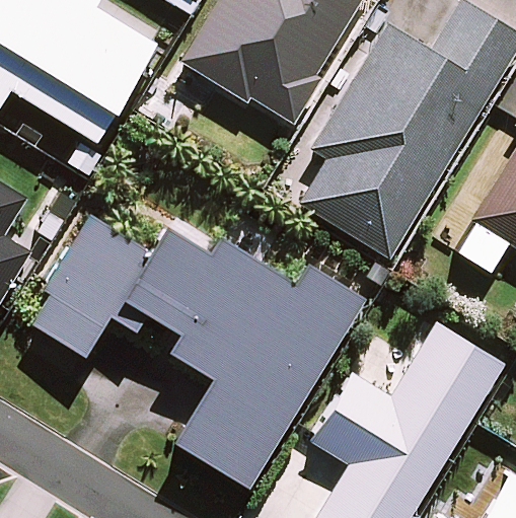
[(0,0),(0,112),(12,91),(98,144),(158,45),(97,7),(101,0),(0,0)]
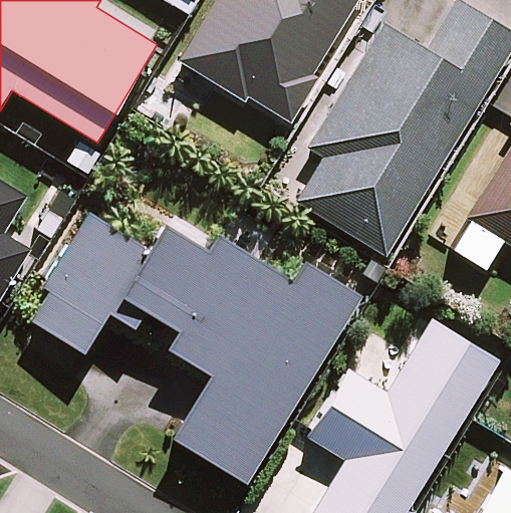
[(214,0),(176,61),(245,103),(249,97),(292,123),(319,79),(313,75),(359,0),(214,0)]
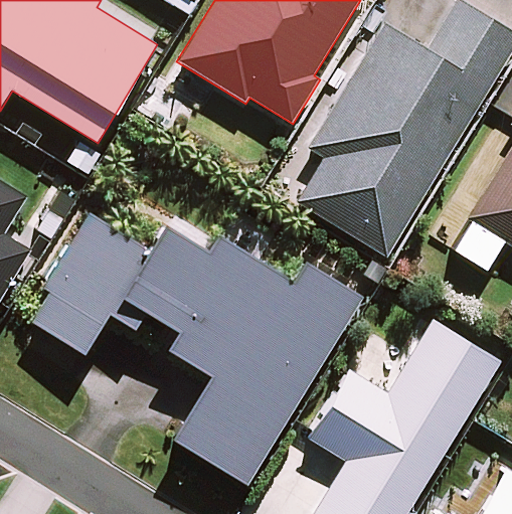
[(388,258),(511,52),(511,31),(459,0),(457,0),(428,48),(384,22),(308,148),(324,158),(297,202),(388,258)]
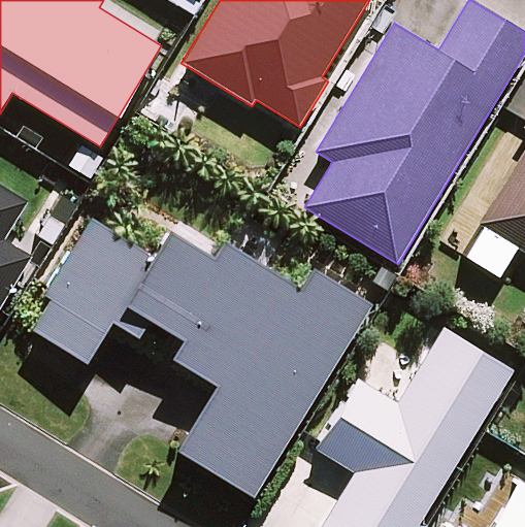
[(524,125),(523,128),(524,129),(524,149),(480,224),(486,227),(467,258),(500,278),(519,249),(524,252),(524,125)]
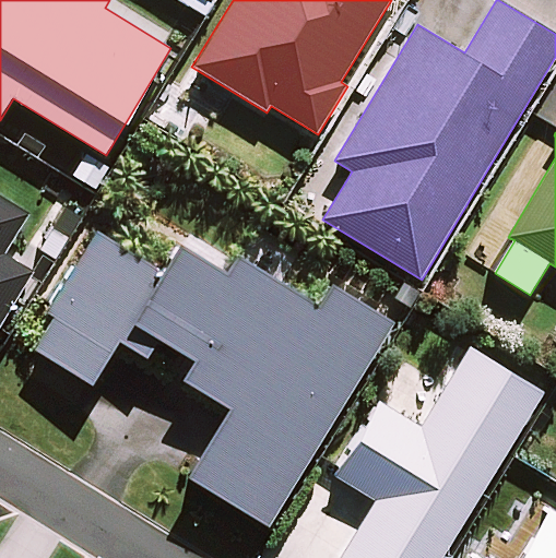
[(0,330),(35,274),(4,257),(30,216),(0,197),(0,330)]
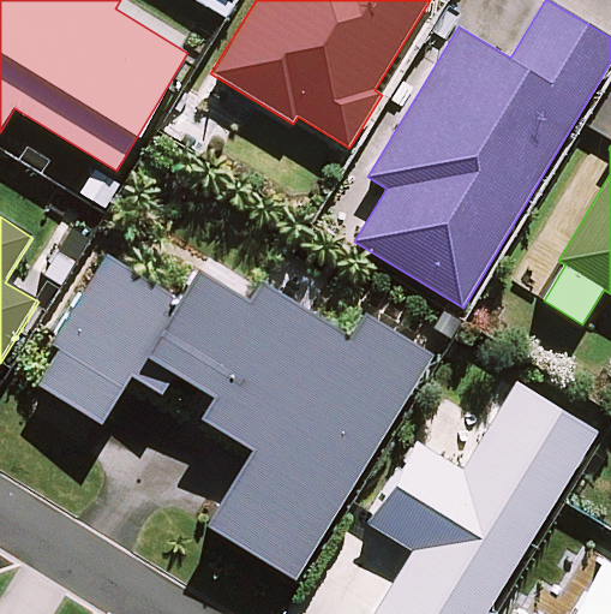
[(106,255),(51,345),(58,349),(36,386),(101,424),(131,376),(161,394),(174,374),(213,398),(198,419),(251,449),(205,525),(295,580),(432,357),(364,313),(348,335),(262,281),(250,299),(198,268),(180,298),(106,255)]
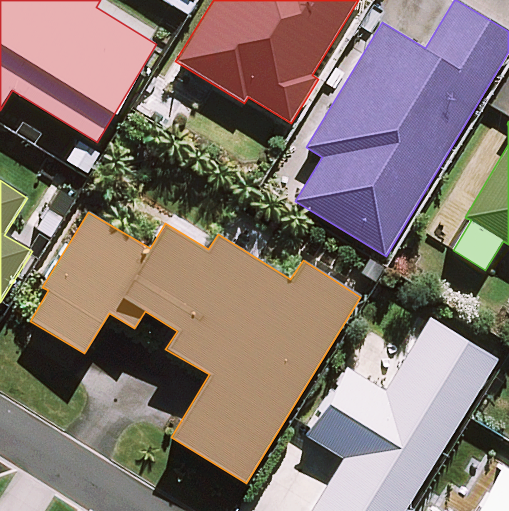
[(343,458),(310,510),(406,510),(499,360),(430,318),(386,391),(347,367),(306,435),(343,458)]
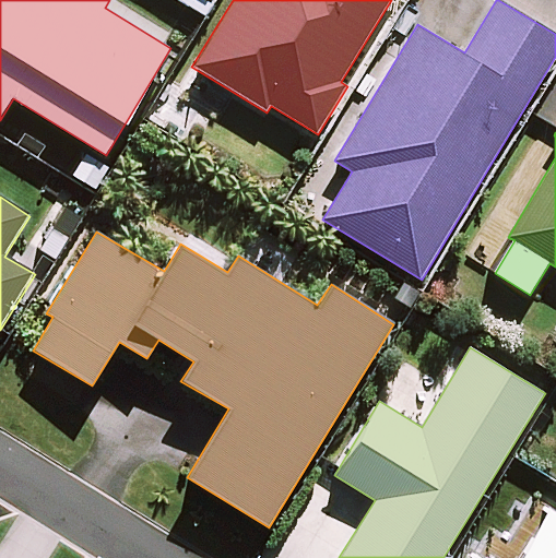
[(484,557),(476,553),(473,557),(555,557),(555,514),(549,511),(521,557),(484,557)]
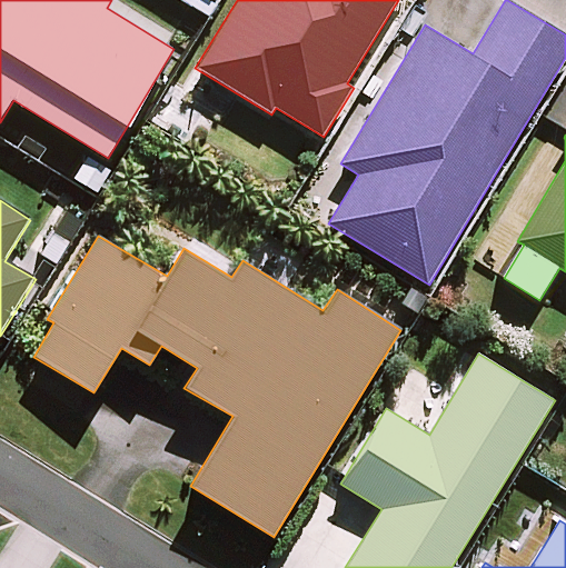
All buildings are outlined.
